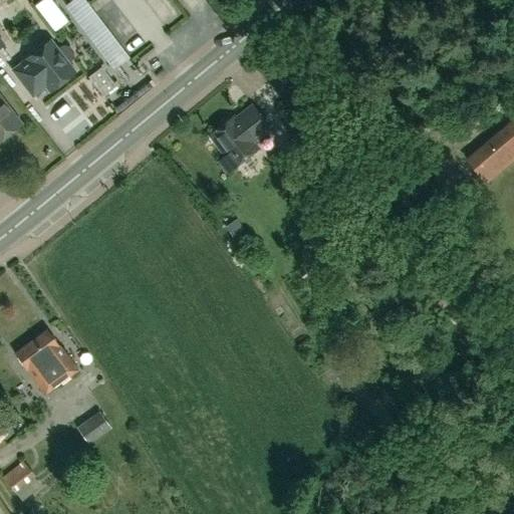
[(73,0),(49,0),(65,19),(79,8),(73,0)]
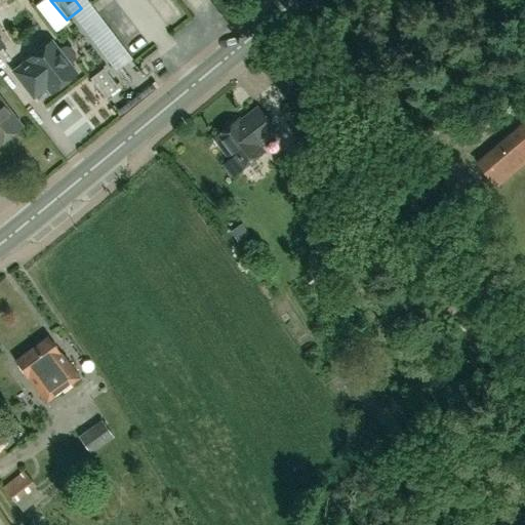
[(61,47),(56,49),(50,41),(25,62),(12,72),(33,98),(45,88),(50,94),(76,74),(70,66),(72,63),(75,58),(75,52),(72,48),(66,45),(61,47)]
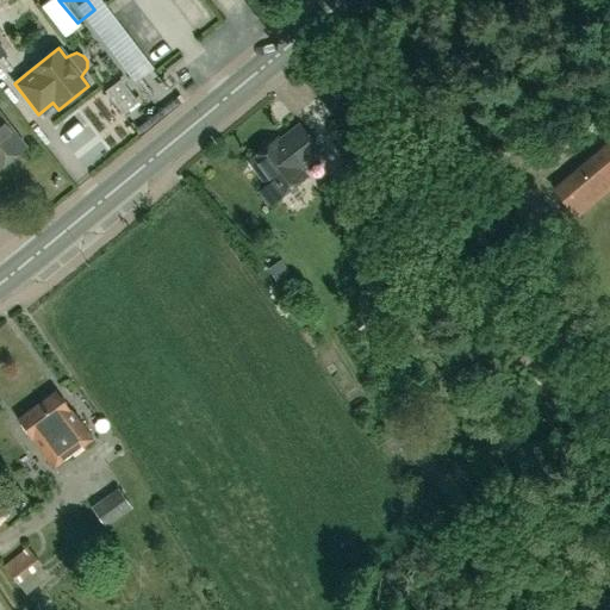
[(135,63),(118,74),(132,99),(150,87),(135,63)]
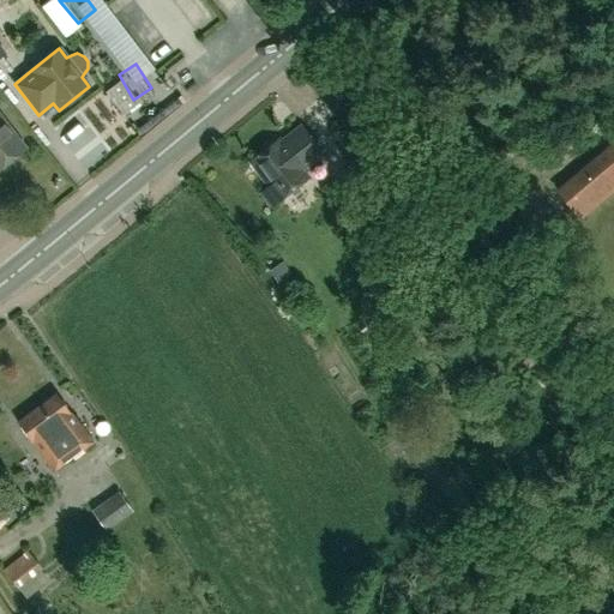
[(0,166),(24,149),(0,118),(0,166)]
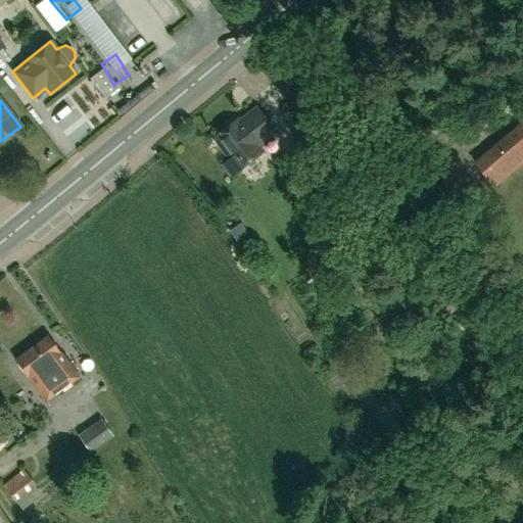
[(222,164),(230,176),(263,151),(257,144),(275,131),(256,107),(239,121),(237,117),(212,137),(229,158),(222,164)]
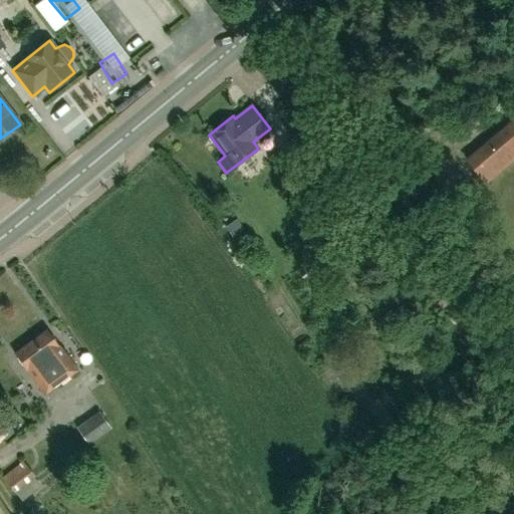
[(485,184),(513,159),(513,117),(465,160),(485,184)]
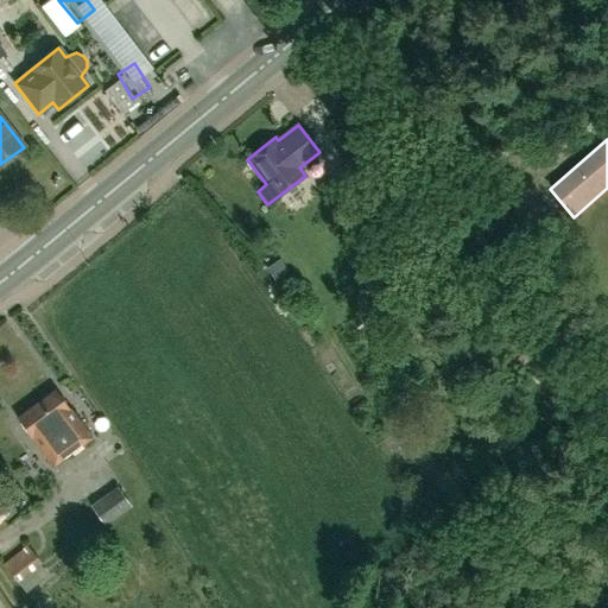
[(507,200),(529,225),(546,209),(525,184),(507,200)]
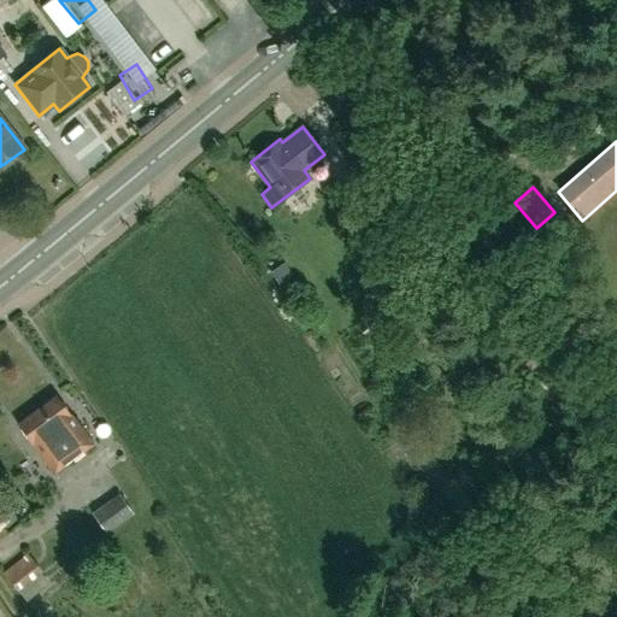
[(295,281),(285,263),(270,271),(281,289),(295,281)]
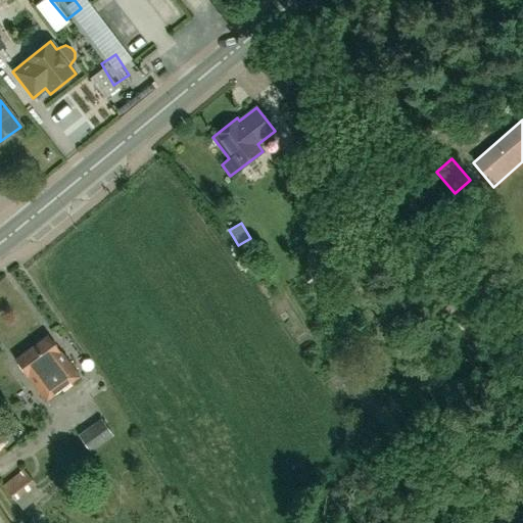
[(14,360),(45,400),(79,376),(48,335),(14,360)]
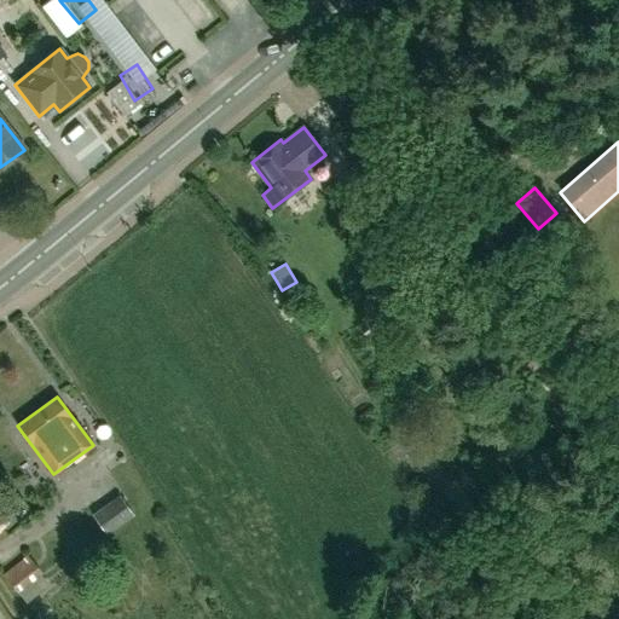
[(106,536),(134,516),(120,496),(92,515),(106,536)]
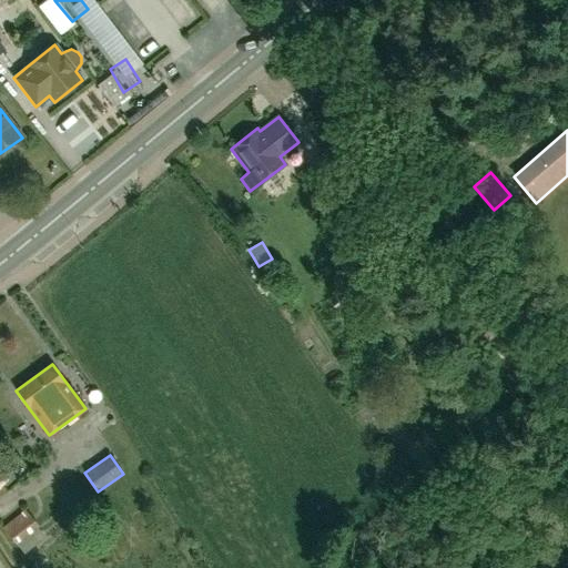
[(0,488),(9,479),(0,469),(0,488)]
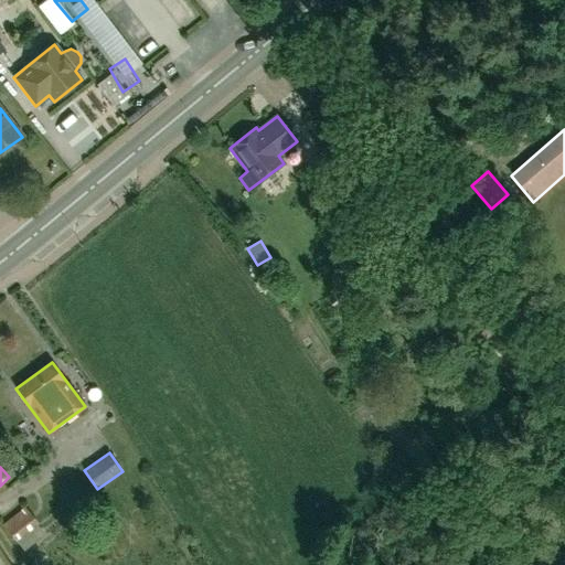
[(22,536),(29,544),(41,534),(34,526),(38,523),(24,505),(4,522),(19,539),(22,536)]
